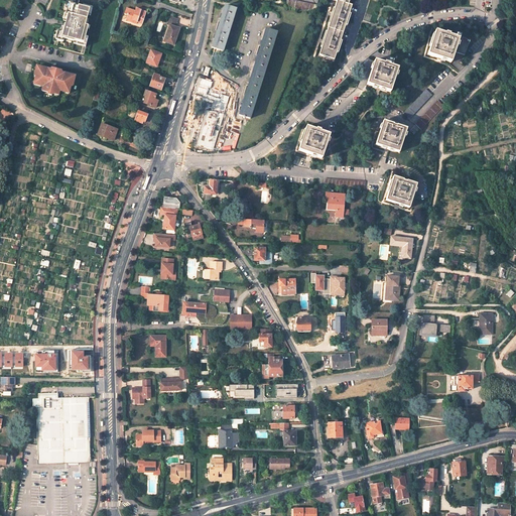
[(66,0),(65,8),(67,8),(69,2),(74,3),(75,2),(68,0),(66,0)]
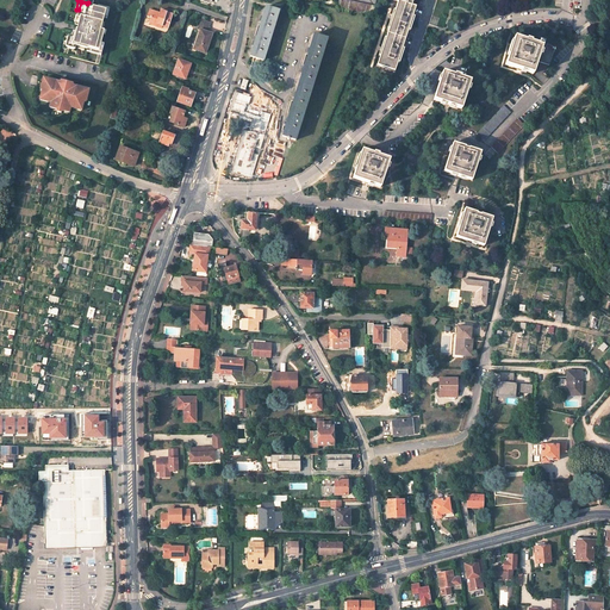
[(374,6),(344,0),(341,0),(340,8),(373,16),(374,6)]
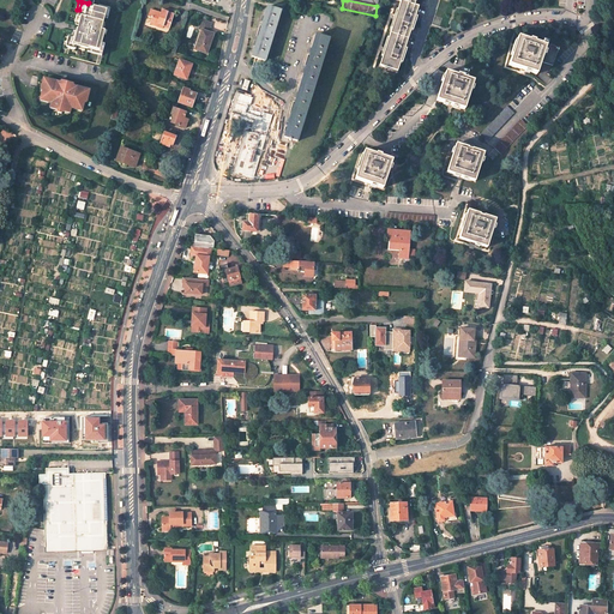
[(414,20),(415,16),(417,7),(414,5),(415,0),(396,0),(399,1),(396,16),(385,49),(379,66),(397,72),(402,58),(403,58),(405,52),(403,52),(411,25),(414,26),(415,20),(414,20)]
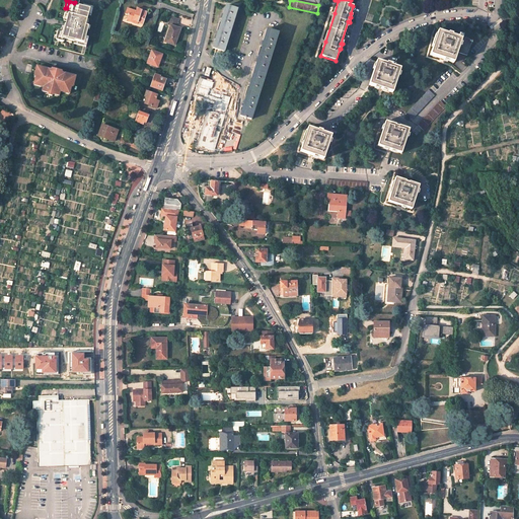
[(82,5),(74,3),(69,2),(67,8),(66,12),(69,13),(67,20),(66,23),(68,23),(67,27),(62,25),(61,30),(59,36),(65,38),(74,41),(75,39),(83,42),(85,35),(88,24),(85,23),(87,14),(88,9),(86,6),(82,5)]
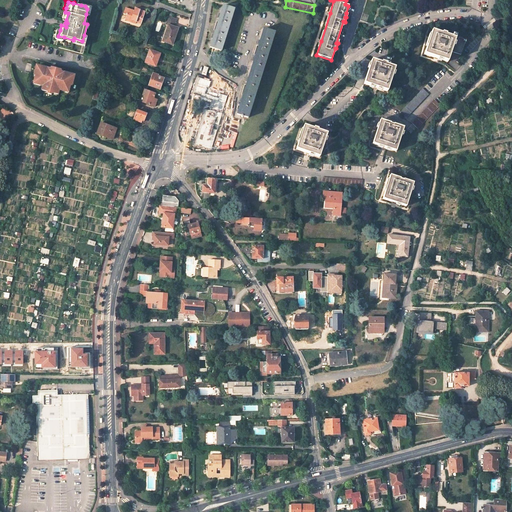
[(82,4),(81,5),(85,6),(87,9),(86,14),(88,14),(91,6),(82,4)]
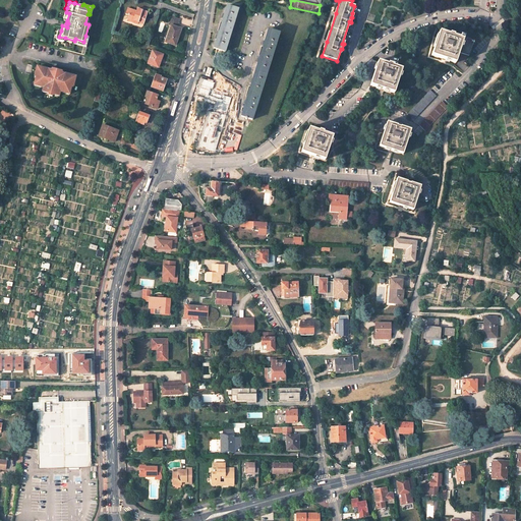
[(217,38),(214,48),(225,52),(239,9),(227,5),(224,17),(217,38)]
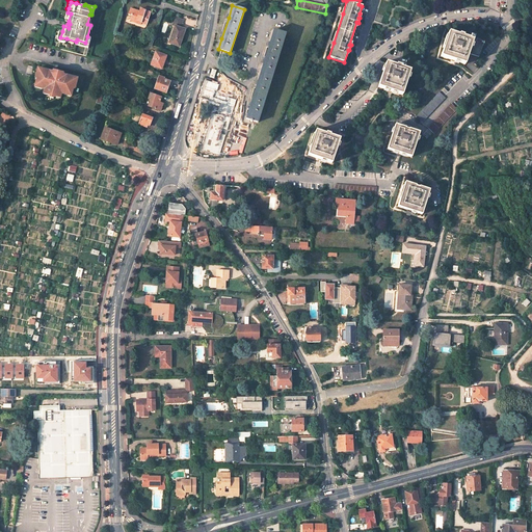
[(131,15),(130,20),(135,21),(136,20),(147,23),(151,11),(139,7),(138,10),(130,7),(128,14),(131,15)]
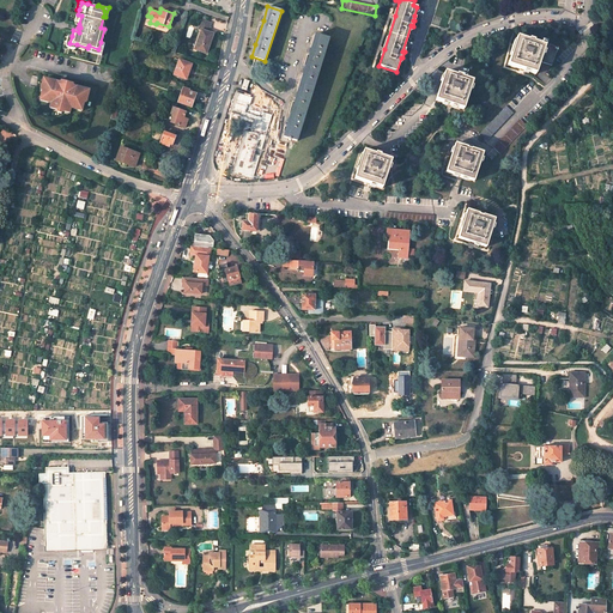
[(206,52),(213,32),(207,30),(201,29),(195,48),(206,52)]
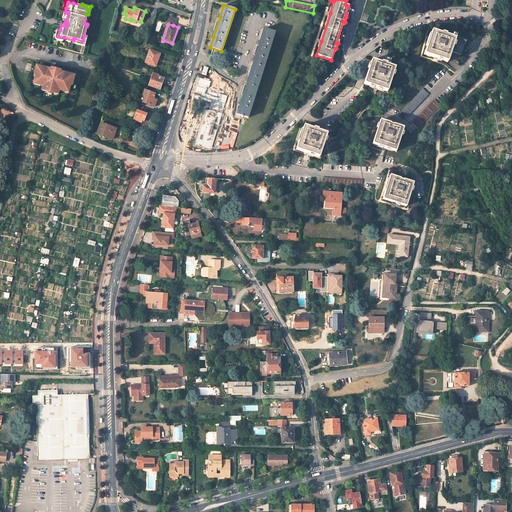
[(60,30),(57,29),(55,38),(63,40),(64,37),(58,36),(60,30)]
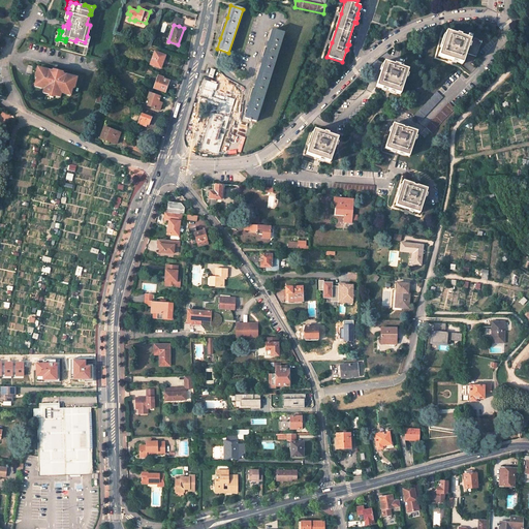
[(247,113),(245,118),(257,122),(284,33),(273,30),(270,37),(262,61),(254,88),(247,113)]
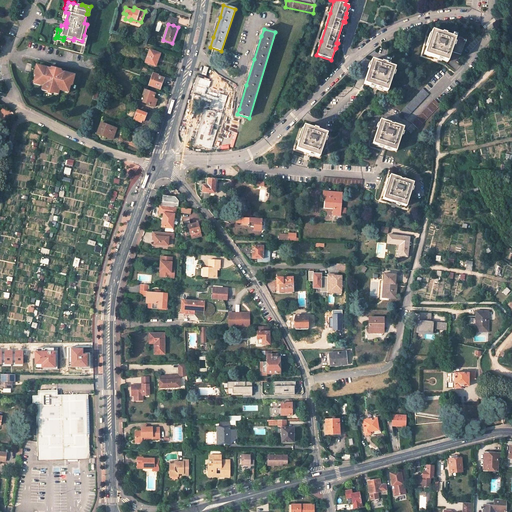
[(424,54),(438,58),(448,61),(451,52),(460,55),(465,39),(452,34),(451,37),(445,35),(445,33),(441,32),(440,33),(431,31),(424,54)]
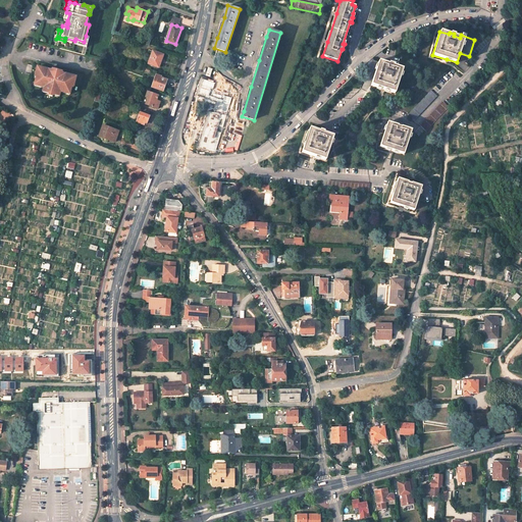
[(84,42),(75,39),(74,41),(74,44),(87,47),(89,37),(86,36),(84,42)]
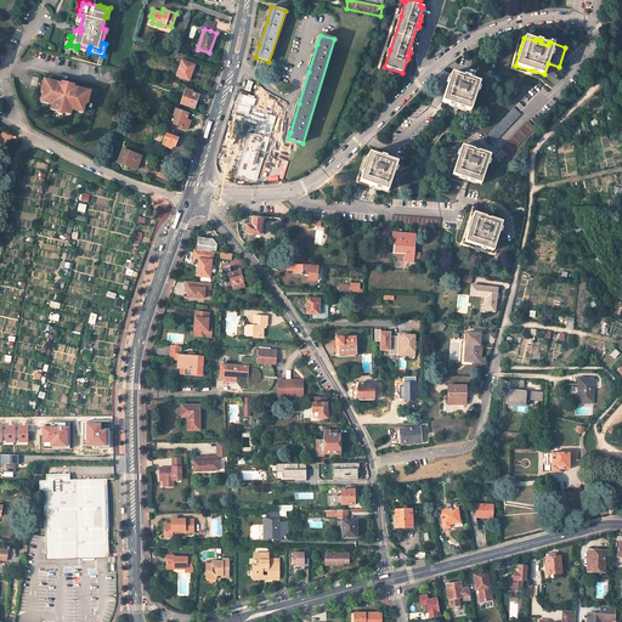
[(194,64),(182,60),(176,75),(190,79),(194,64)]
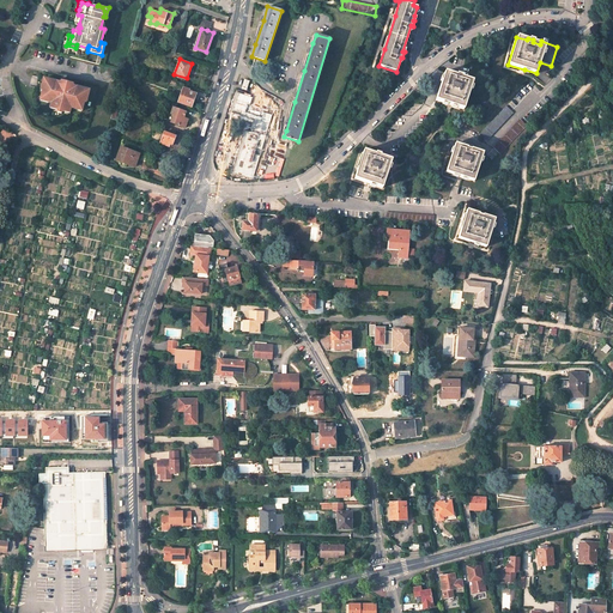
[(435,99),(451,105),(463,109),(472,80),(460,77),(461,76),(456,74),(455,76),(444,72),(435,99)]
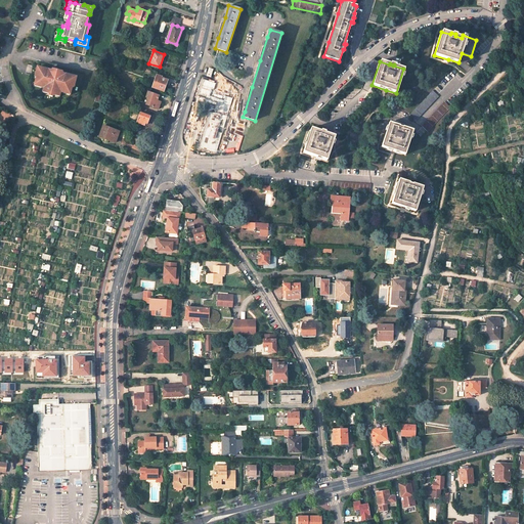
[(41,66),(41,67),(40,71),(36,70),(35,76),(36,76),(35,81),(41,83),(41,85),(44,85),(43,91),(47,92),(47,90),(56,92),(56,94),(59,95),(61,88),(63,89),(64,87),(71,88),(72,84),(74,84),(75,78),(72,77),(73,73),(64,71),(64,73),(60,72),(54,70),(53,73),(50,72),(51,70),(48,69),(48,67),(41,66)]
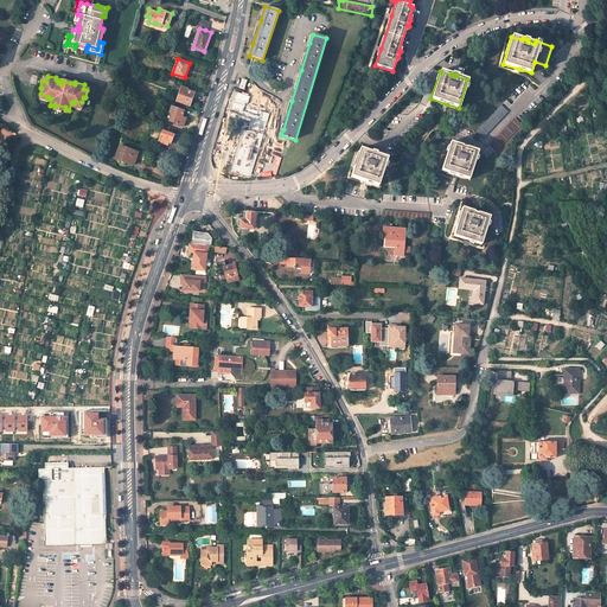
[(181,85),(177,100),(190,104),(195,93),(186,90),(187,88),(181,85)]
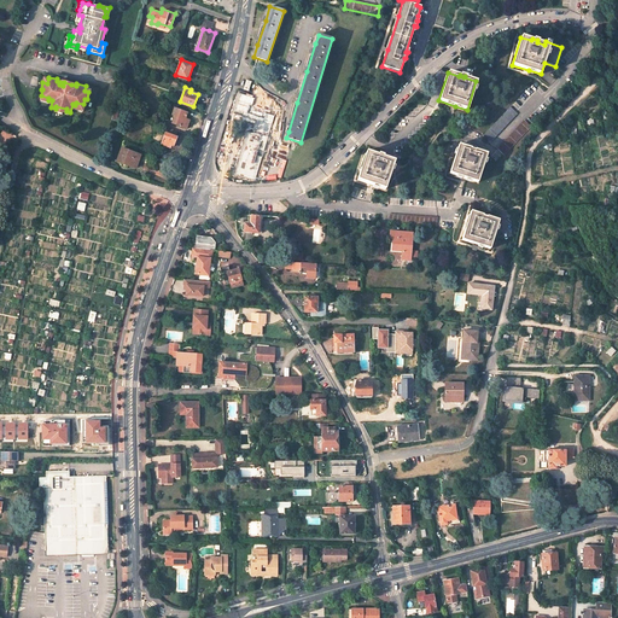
[(232,110),(231,116),(262,126),(267,110),(238,101),(237,108),(233,106),(232,110)]
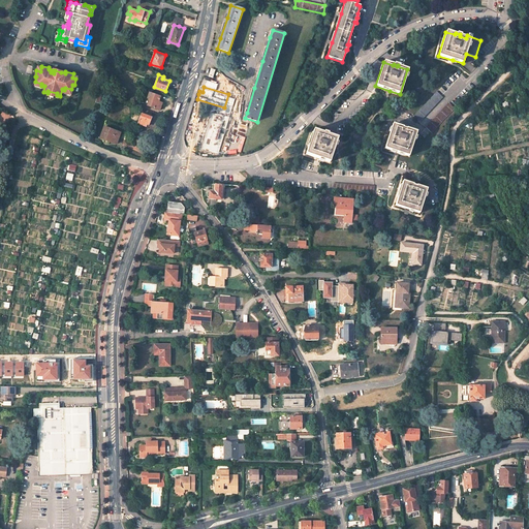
[(413,116),(418,121),(442,96),(437,91),(413,116)]
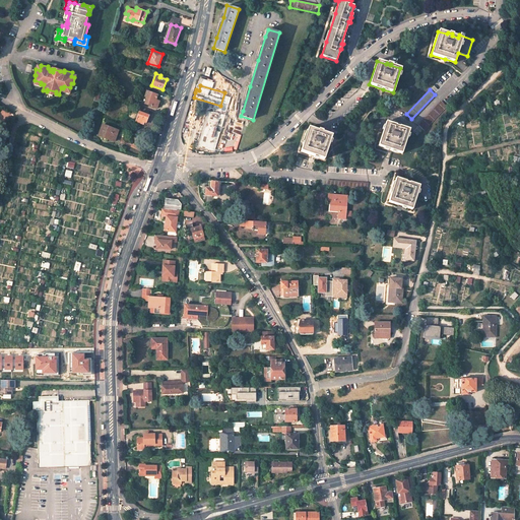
[(156,107),(159,101),(155,100),(157,93),(147,90),(145,95),(147,96),(145,104),(156,107)]
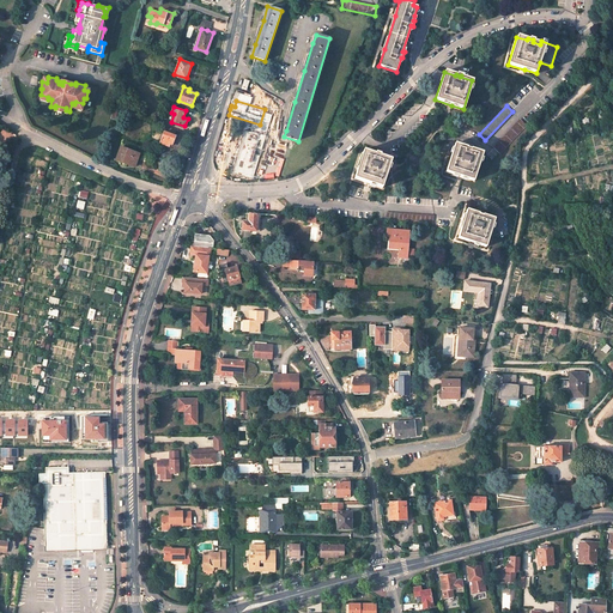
[(501,155),(528,126),(521,120),(495,149),(501,155)]
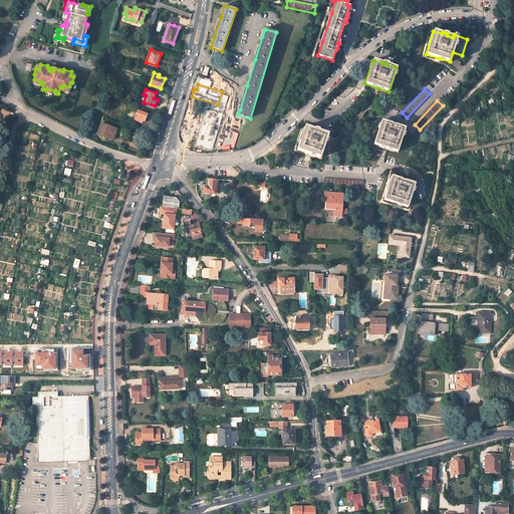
[(147,113),(146,112),(148,107),(139,105),(134,119),(142,122),(143,119),(145,120),(147,113)]
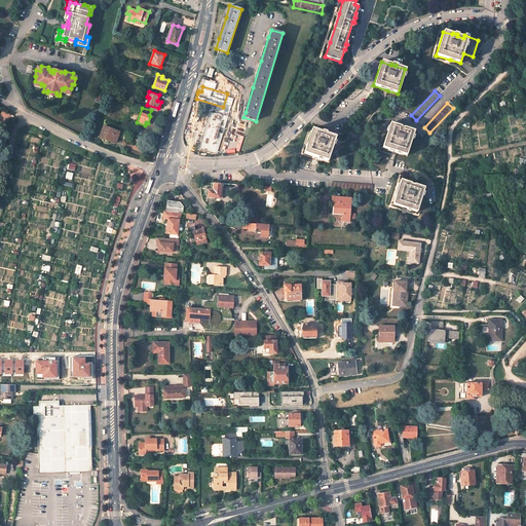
[(383,147),(392,150),(407,154),(414,130),(405,127),(405,129),(400,127),(401,126),(390,123),(383,147)]
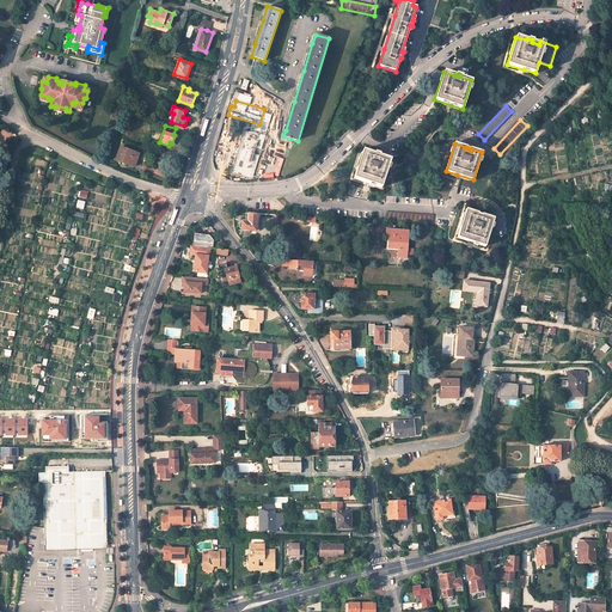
[(116,159),(134,165),(139,152),(120,146),(116,159)]
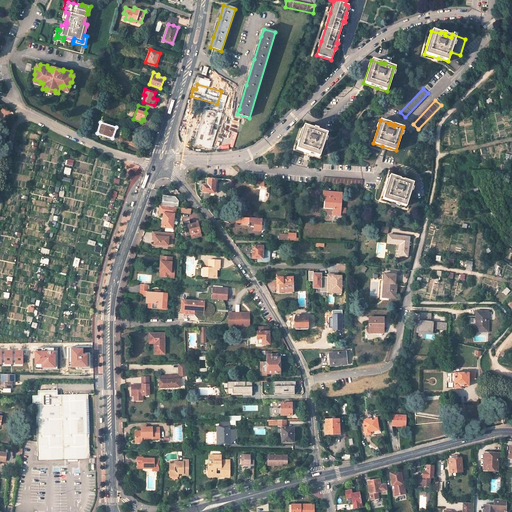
[(317,129),(313,128),(312,129),(303,126),(296,149),(307,153),(319,157),(326,133),(317,130),(317,129)]
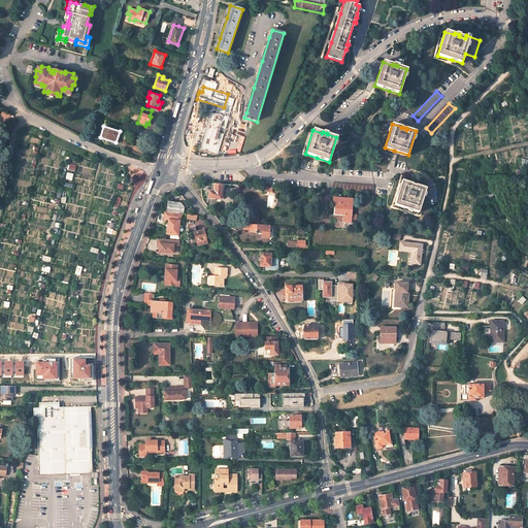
[(395,204),(409,209),(419,212),(427,188),(417,185),(417,186),(413,185),(413,184),(403,179),(395,204)]
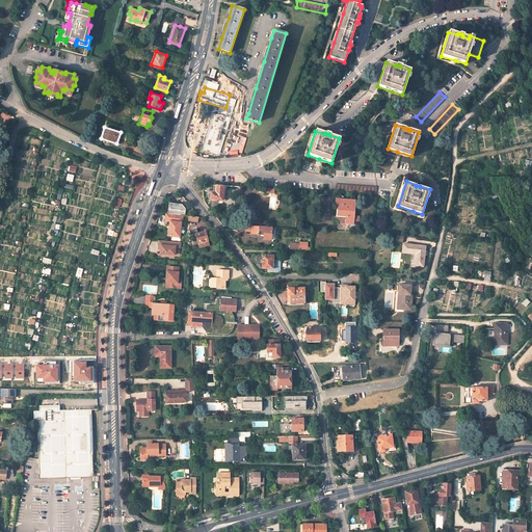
[(334,192),(375,195),(376,188),(334,185),(334,192)]
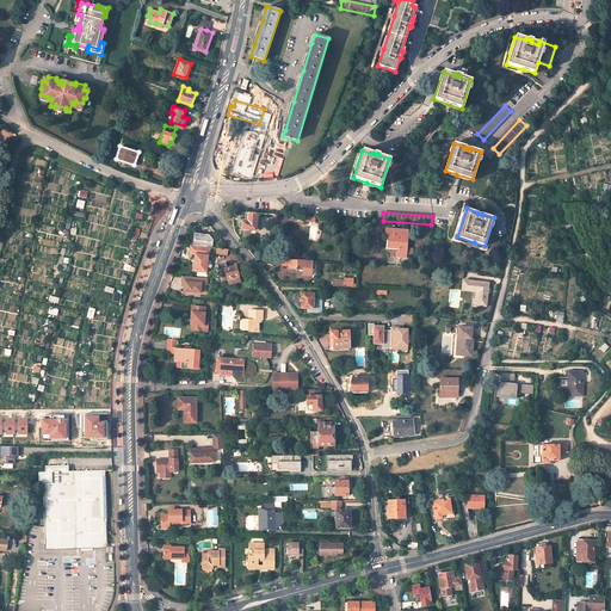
[(248,222),(242,222),(240,223),(239,228),(241,229),(241,230),(255,232),(257,214),(250,214),(248,222)]
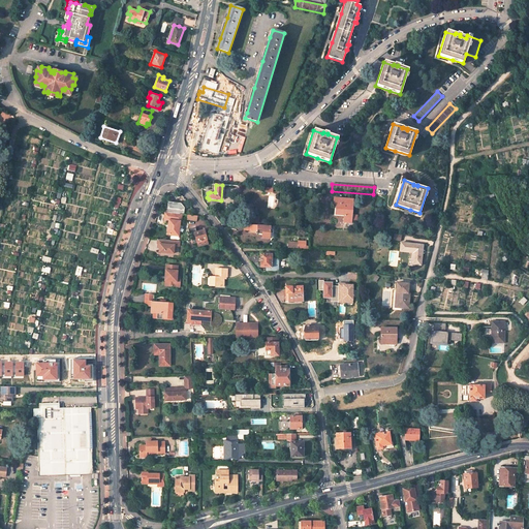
[(340,204),(341,198),(333,197),(332,204),(335,204),(335,214),(343,214),(343,221),(346,222),(350,222),(350,220),(353,220),(355,220),(356,215),(351,215),(351,205),(340,204)]
